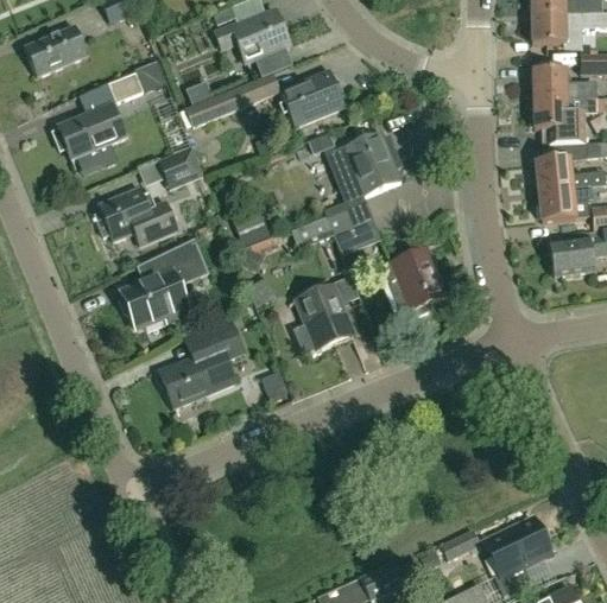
[(109,23),(137,11),(131,0),(100,0),(109,23)]
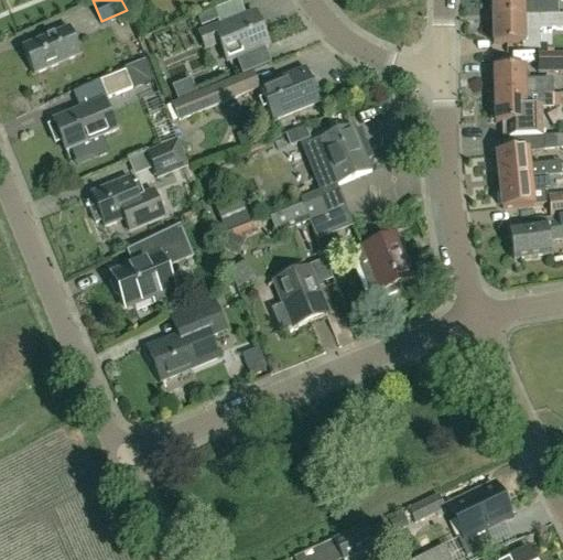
[(222,0),(217,1),(220,12),(237,8),(235,0),(222,0)]
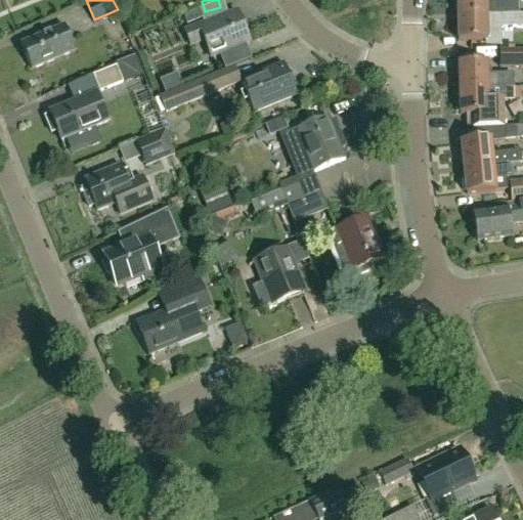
[(456,0),(458,11),(514,10),(518,10),(518,0),(456,0)]
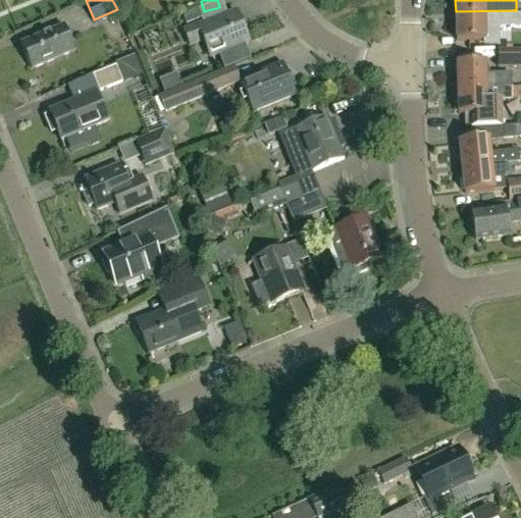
[(203,20),(185,28),(190,42),(203,37),(210,54),(248,40),(237,9),(227,13),(204,22),(203,20)]
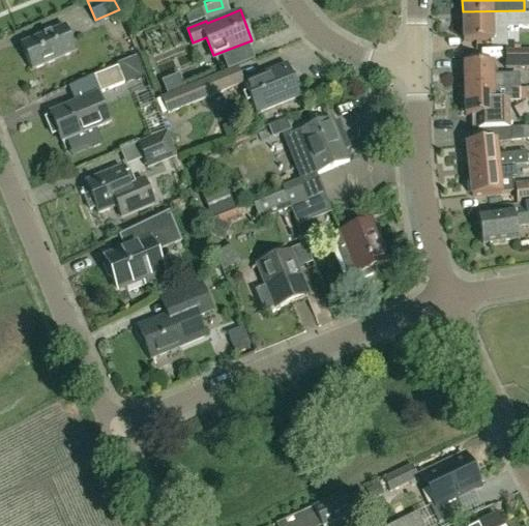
[(524,10),(520,10),(463,11),(463,37),(491,36),(491,42),(507,42),(506,24),(528,23),(528,9),(524,10)]
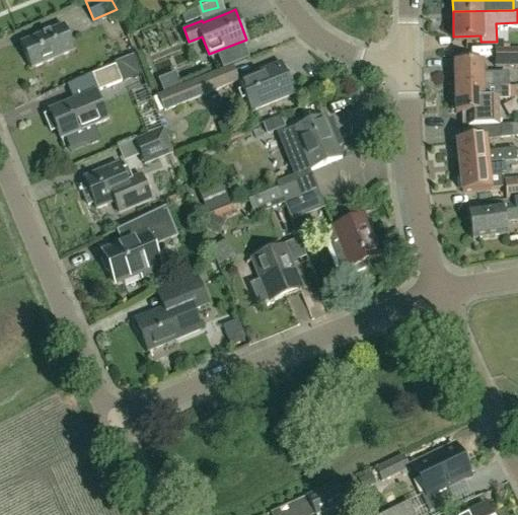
[(30,65),(74,47),(64,21),(19,40),(30,65)]
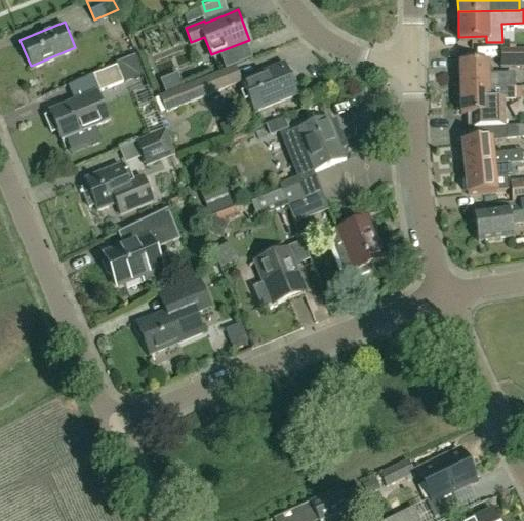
[(500,64),(523,64),(523,47),(500,47),(500,64)]
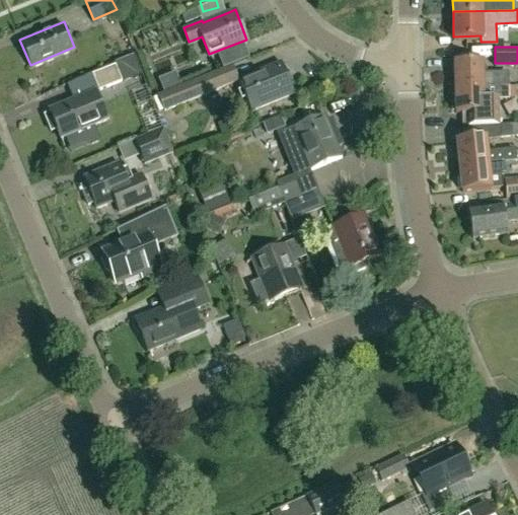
[(256,63),(276,56),(273,48),(253,54),(256,63)]
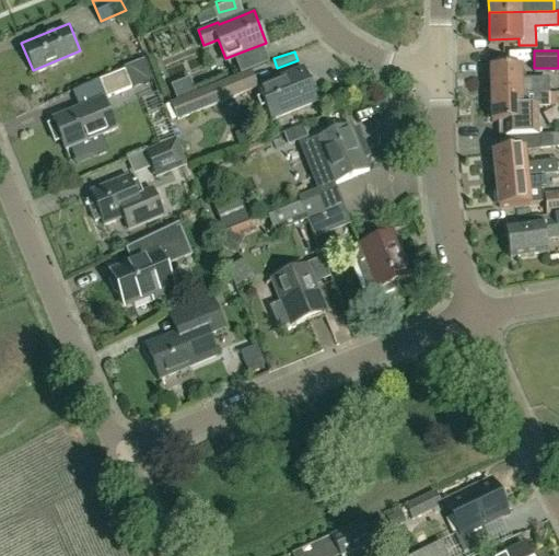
[(256,83),(256,84),(270,117),(316,99),(302,64),(257,82),(256,83)]
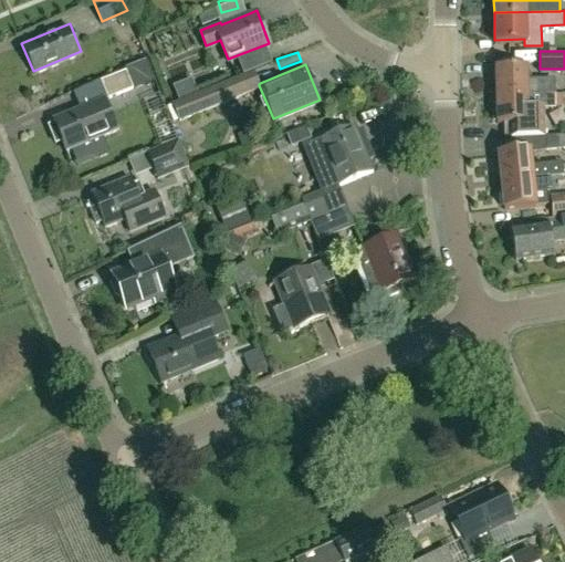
[(497,92),(554,91),(554,76),(545,76),(531,77),(531,68),(527,68),(527,64),(497,64),(497,92)]
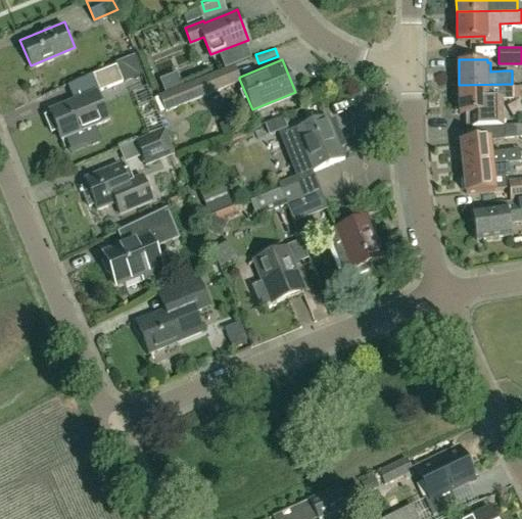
[(100,88),(123,79),(116,62),(93,72),(100,88)]
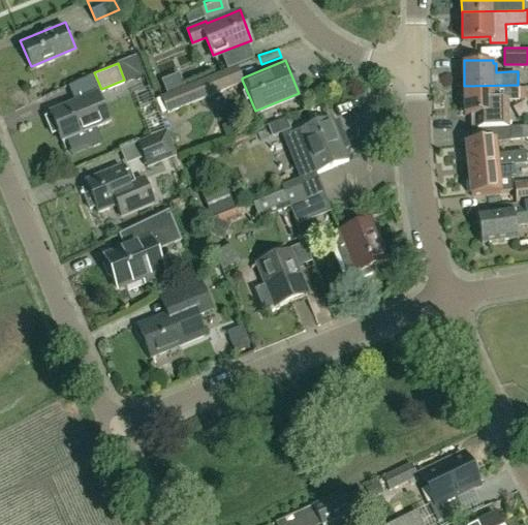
[(242,80),(242,79),(243,78),(237,63),(160,94),(167,110),(242,80)]
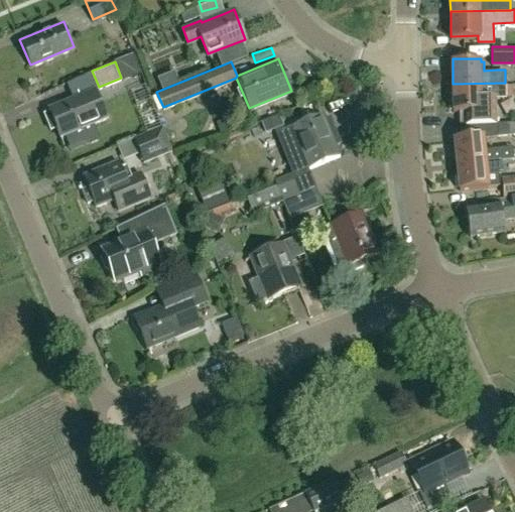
[(505,95),(505,83),(453,84),(453,93),(449,93),(451,107),(454,106),(454,109),(464,109),(464,122),(482,122),(497,121),(497,95),(505,95)]
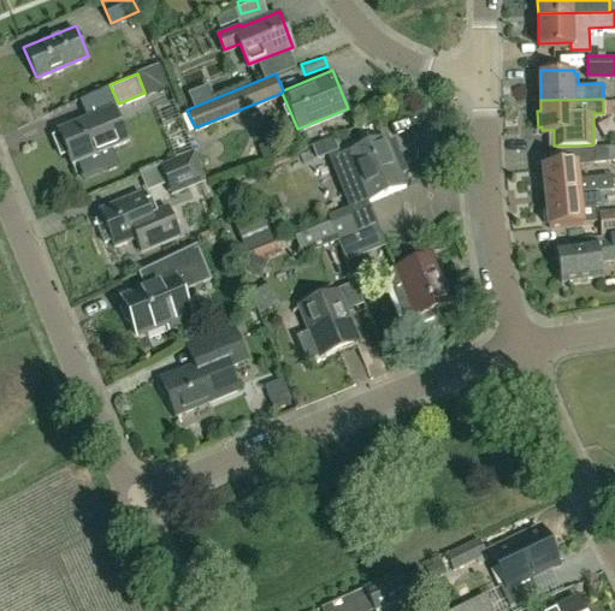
[(87,177),(119,164),(111,144),(125,138),(111,105),(58,128),(59,131),(53,134),(60,154),(67,150),(71,161),(78,158),(87,177)]
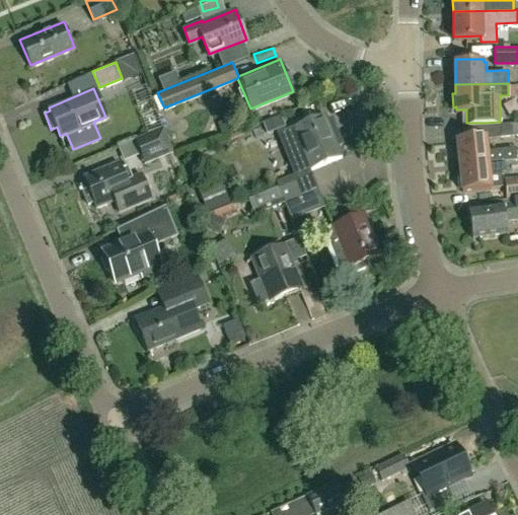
[(331,115),(326,117),(324,111),(285,127),(302,169),(342,153),(338,142),(341,141),(338,134),(339,133),(331,115)]
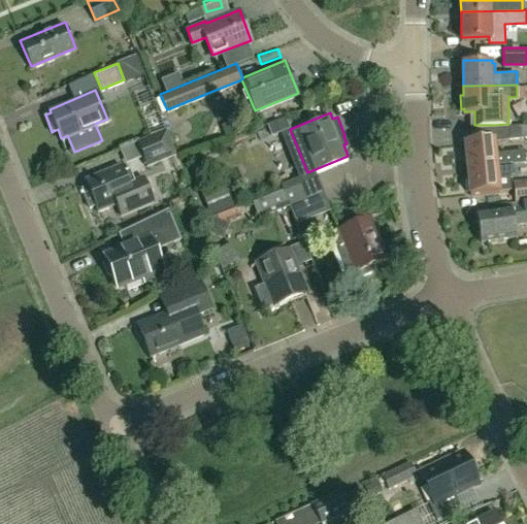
[(467,166),(513,162),(526,161),(524,146),(495,150),(494,139),(509,138),(508,124),(493,125),(474,125),(475,139),(465,140),(467,166)]
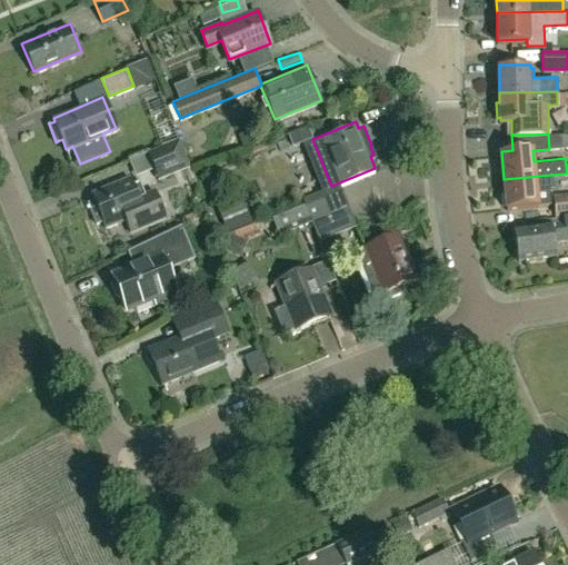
[(160,178),(191,166),(180,137),(175,139),(175,138),(148,150),(155,166),(160,178)]
